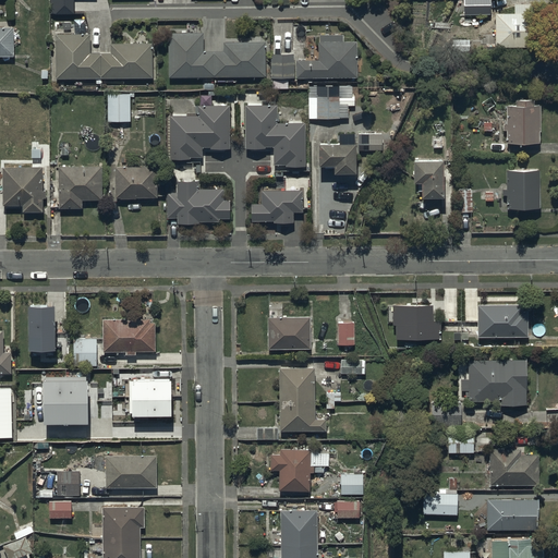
[(50,0),(50,13),(74,13),(73,0),(50,0)]
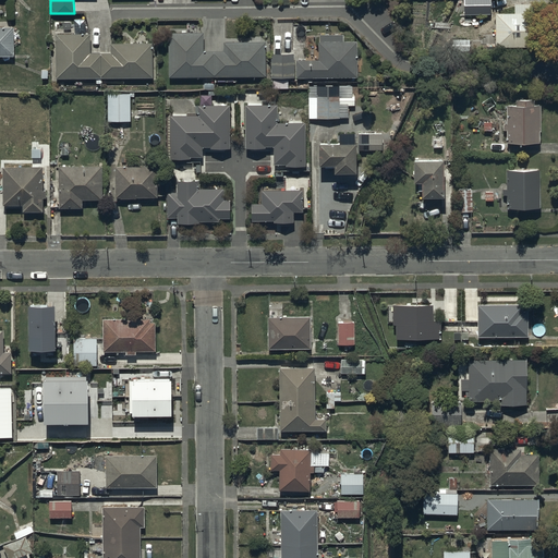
[(490,0),(463,0),(464,15),(490,15),(490,0)]
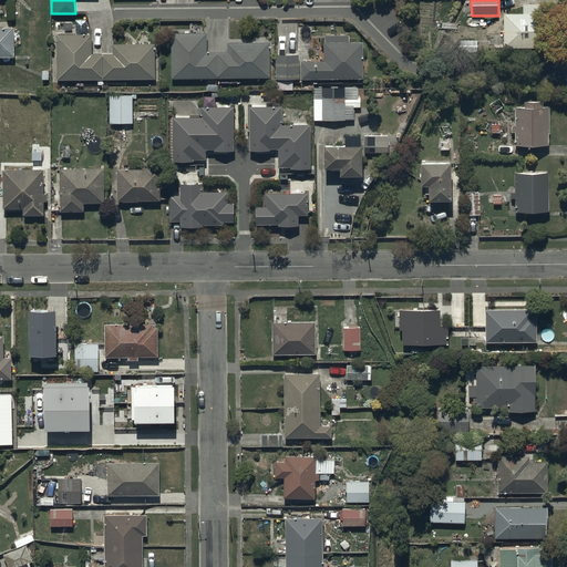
[(522,12),(503,12),(503,48),(552,47),(552,3),(522,3),(522,12)]
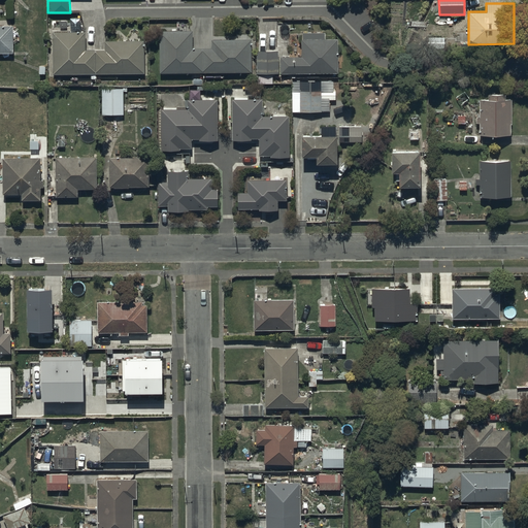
[(12,25),(0,25),(0,52),(12,52),(12,25)]
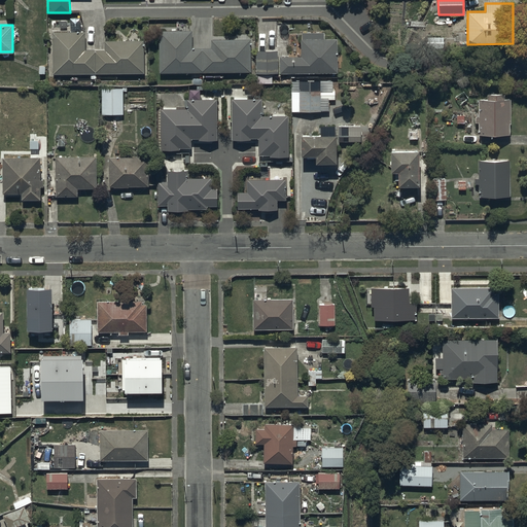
[(204,72),(203,47),(192,47),(191,30),(160,31),(160,72),(204,72)]
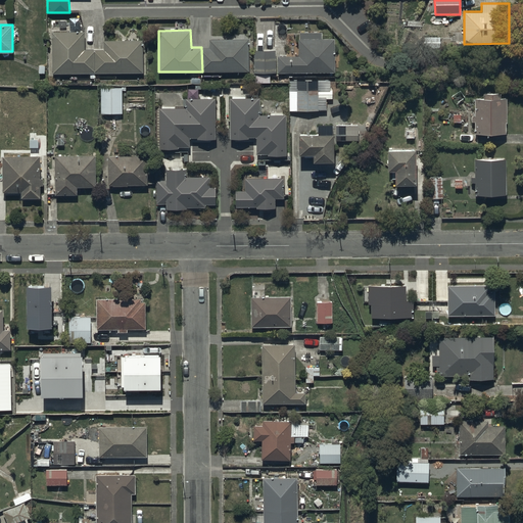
[(95,73),(95,49),(85,49),(85,32),(52,32),(52,73),(95,73)]
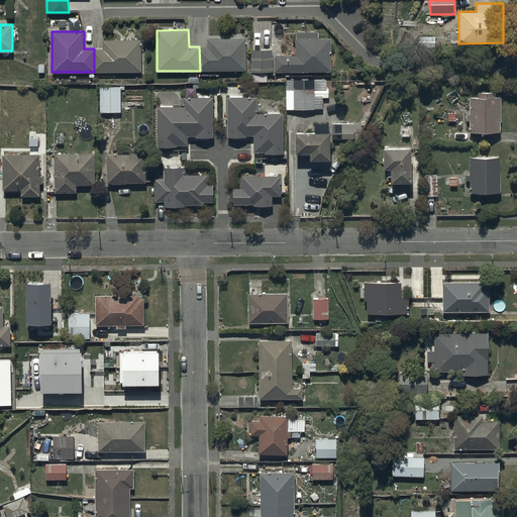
[(295,55),(275,55),(275,72),(331,73),(331,37),(319,37),(319,31),(295,31),(295,55)]
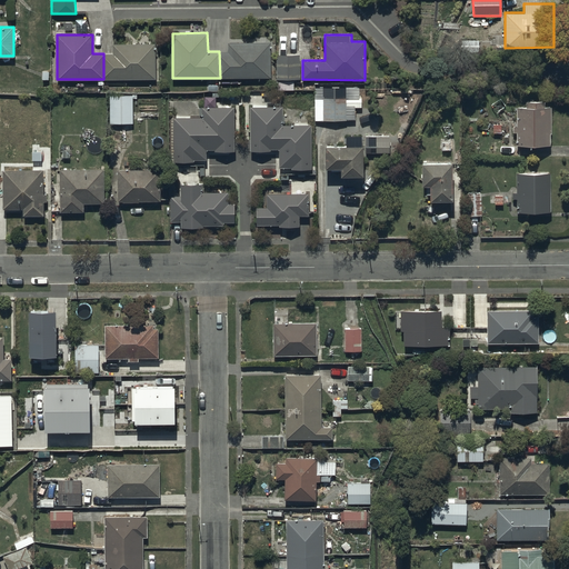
[(219,51),(220,78),(271,78),(270,42),(229,42),(229,51),(219,51)]
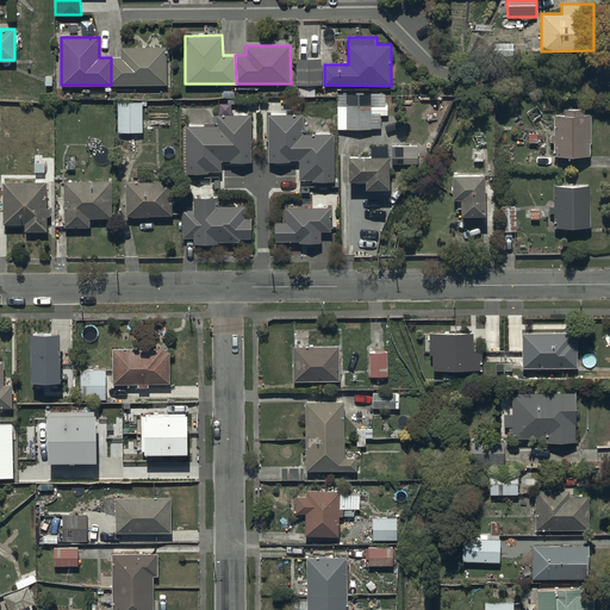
[(111,57),(111,85),(167,85),(167,47),(122,47),(122,57),(111,57)]
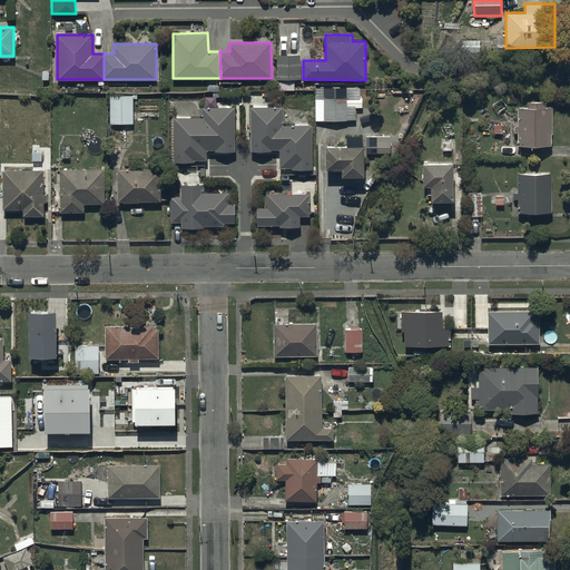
[(276,55),(277,79),(301,79),(300,55),(276,55)]
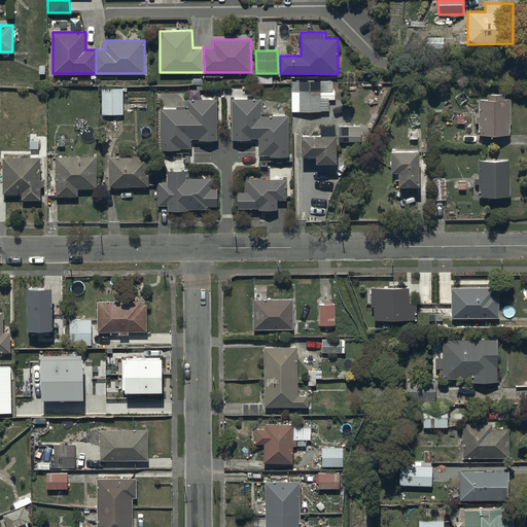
[(123,114),(123,89),(102,89),(102,114),(123,114)]
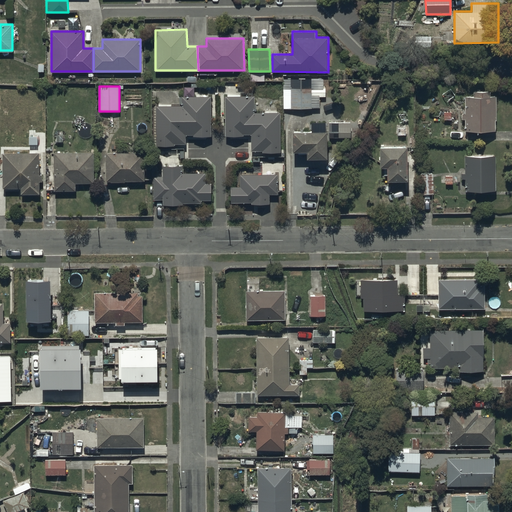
[(291,88),(282,88),(282,108),(313,108),(313,97),(291,97),(291,88)]
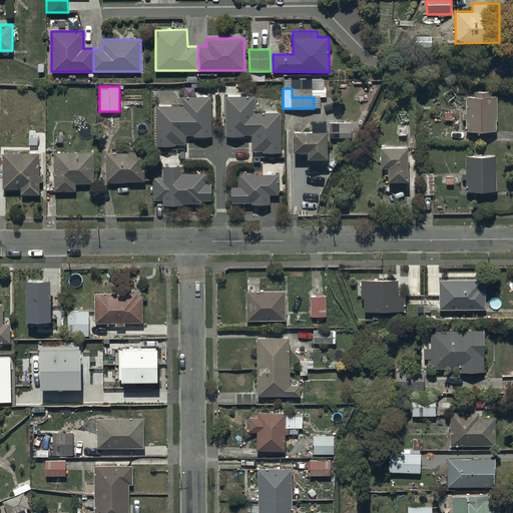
[(490,91),(473,91),(473,96),(465,96),(465,113),(461,113),(461,119),(465,119),(465,130),(494,130),(494,119),(496,119),(496,95),(490,95),(490,91)]
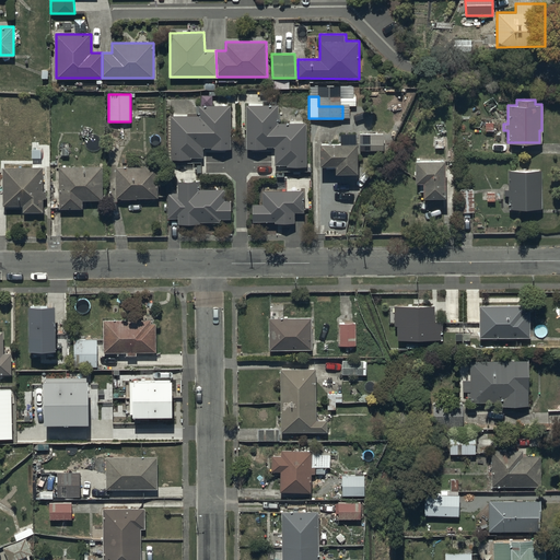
[(306,165),(306,123),(277,123),(277,103),(245,103),(245,147),(276,147),(276,165),(306,165)]
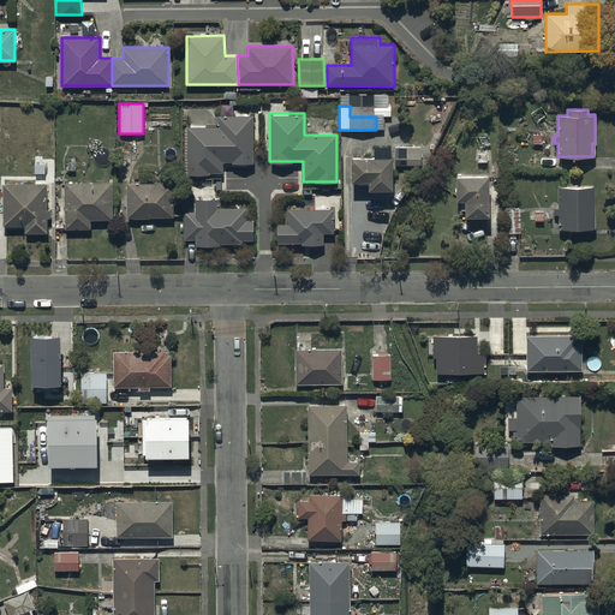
[(251,114),(219,114),(219,125),(186,125),(186,174),(224,174),(224,161),(251,161),(251,114)]
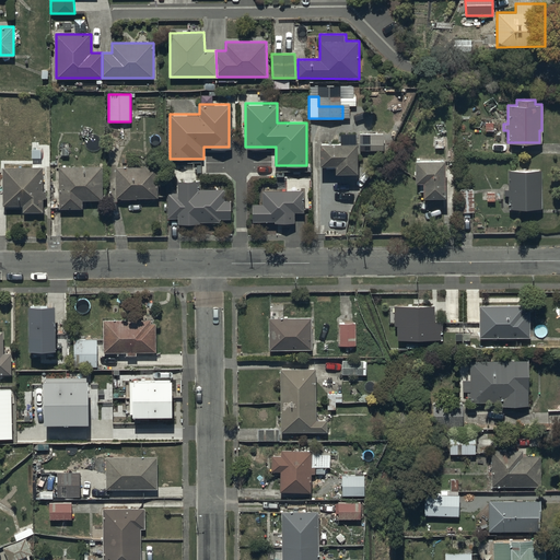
[(340,143),(321,143),(321,165),(335,165),(335,172),(357,172),(357,135),(340,135),(340,143)]
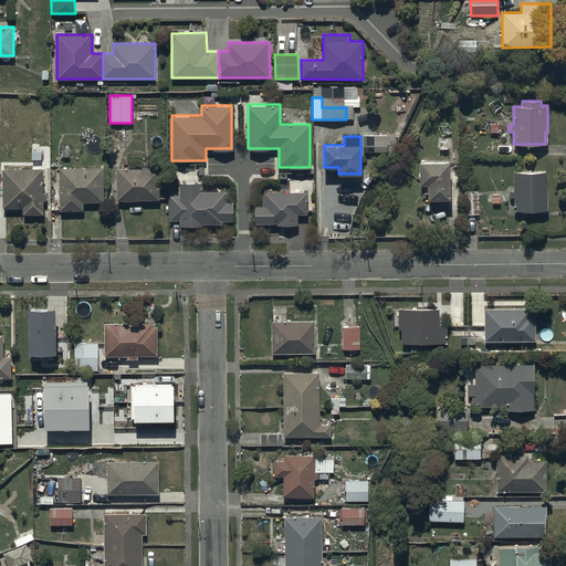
[(387,136),(373,136),(373,153),(387,153),(387,136)]
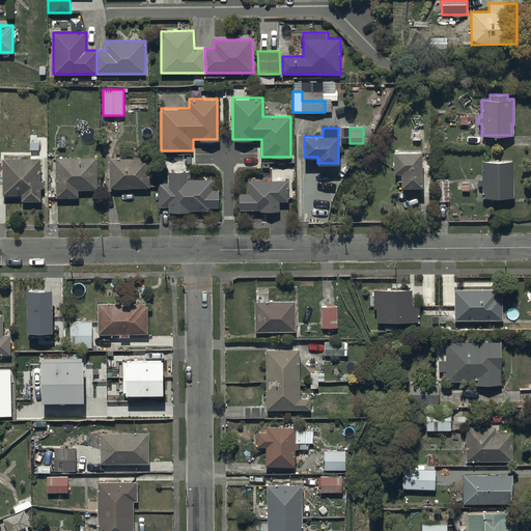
[(401,172),(401,187),(422,187),(421,151),(394,152),(394,172),(401,172)]
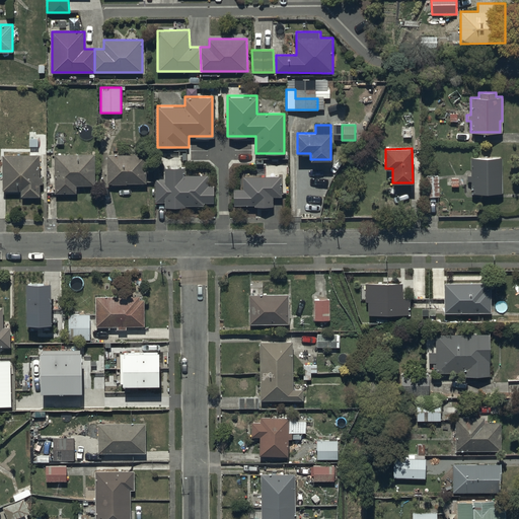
[(96,153),(55,153),(55,193),(75,194),(75,186),(96,186),(96,153)]
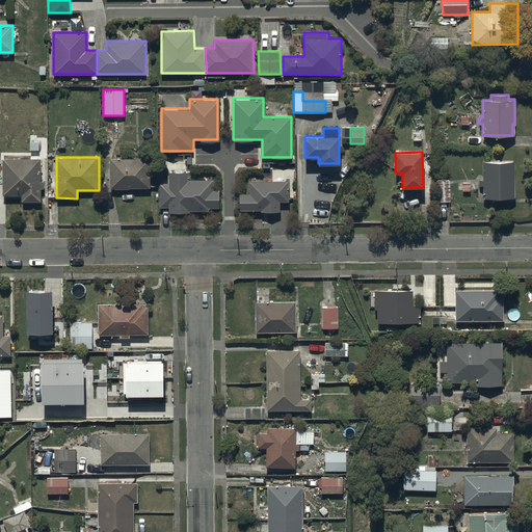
[(150,158),(109,159),(110,188),(151,187),(150,158)]
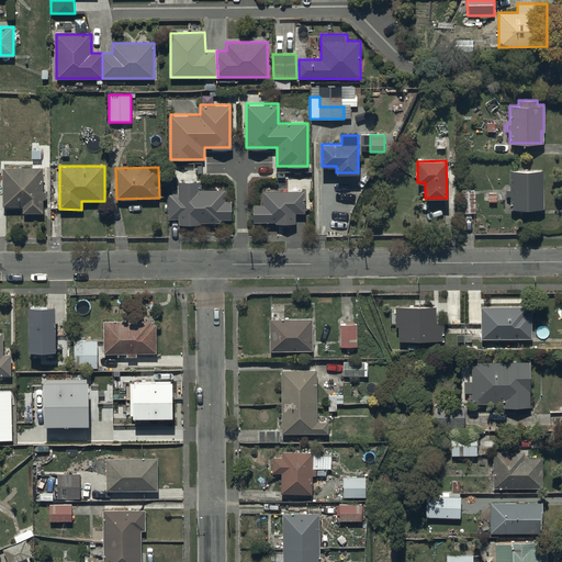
[(41,168),(2,168),(2,206),(22,206),(22,213),(42,213),(41,168)]
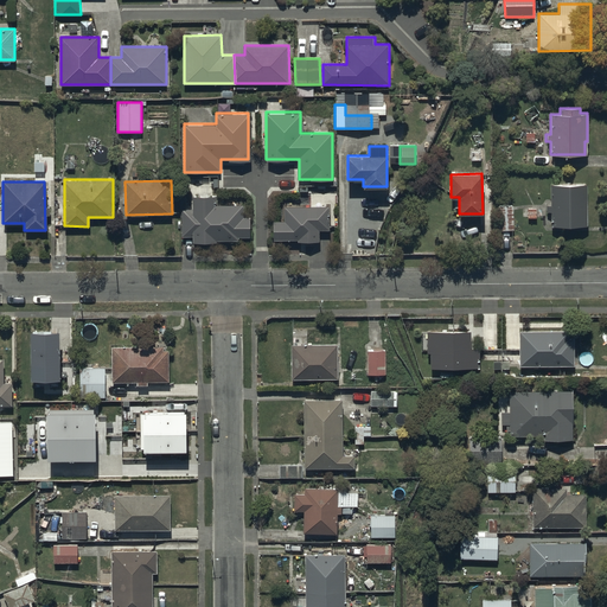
[(585,184),(550,185),(550,205),(547,205),(547,211),(550,211),(550,225),(586,225),(585,184)]
